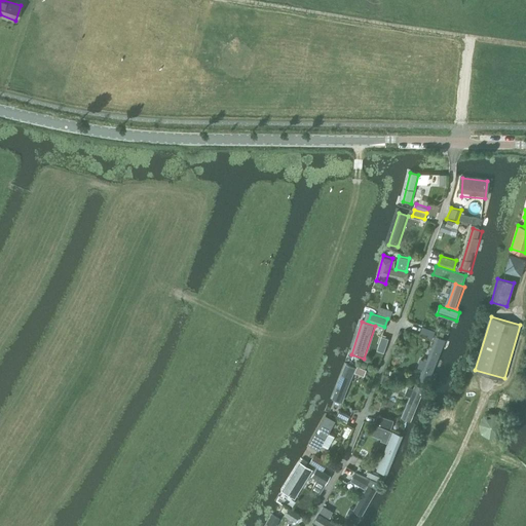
[(420,335),(433,339),(436,331),(422,326),(420,335)]
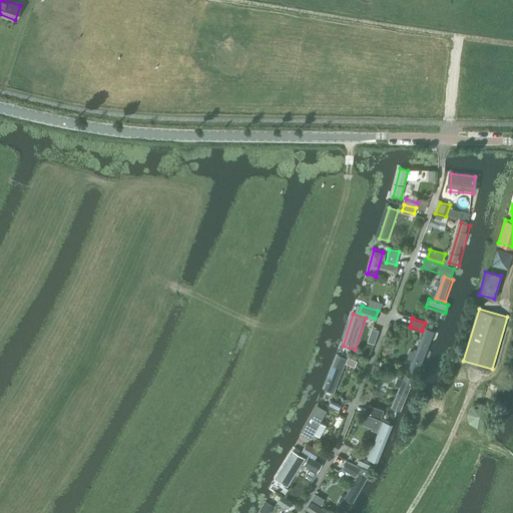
[(426,329),(414,364),(424,367),(435,332),(426,329)]
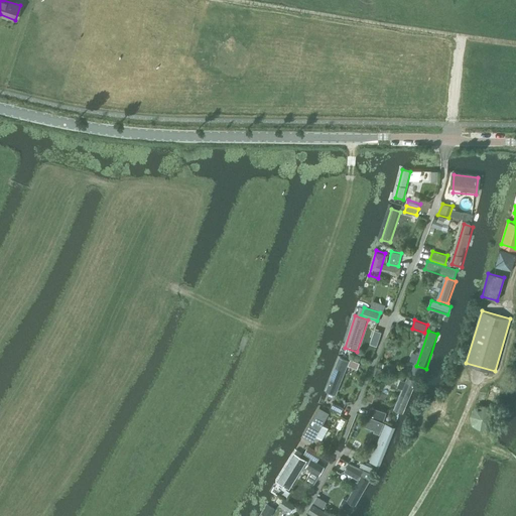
[(371,339),(378,342),(380,334),(374,332),(371,339)]
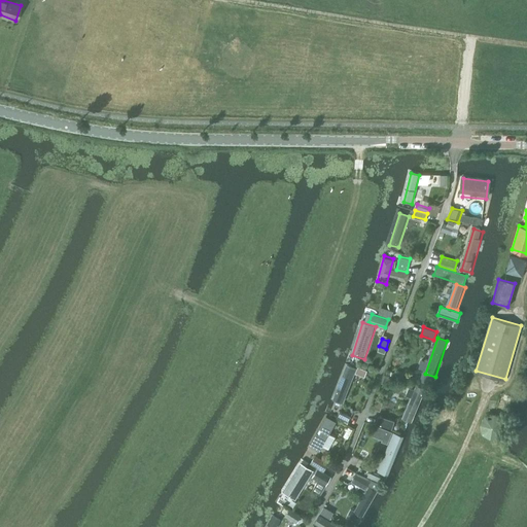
[(337,397),(344,399),(355,367),(348,365),(337,397)]
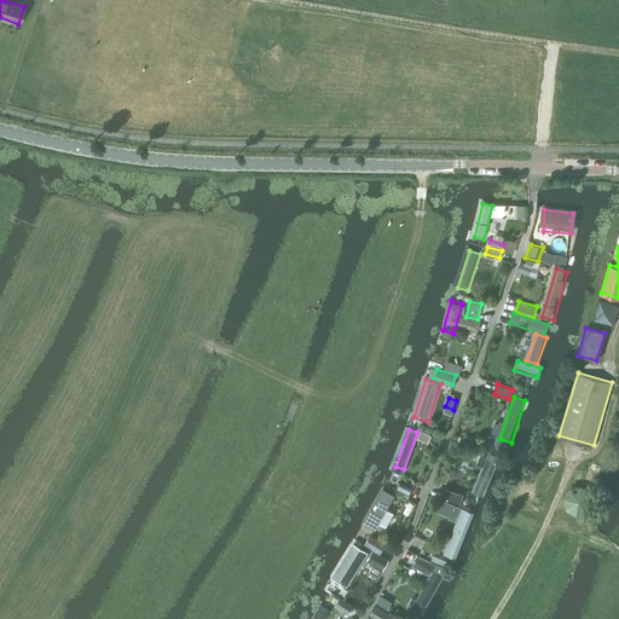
[(432,434),(421,431),(417,438),(428,443),(432,434)]
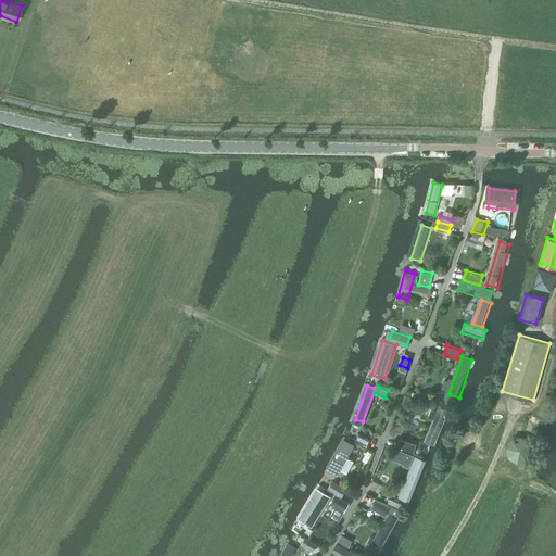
[(440,408),(427,446),(436,450),(450,412),(440,408)]
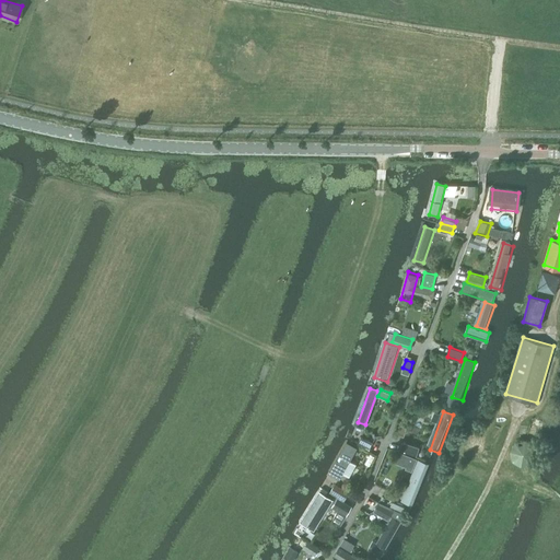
[(400,426),(397,434),(404,436),(407,428),(400,426)]
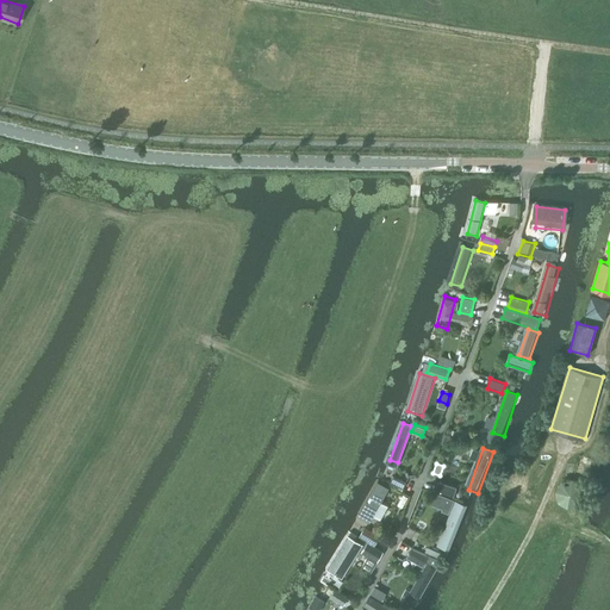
[(390,483),(403,489),(406,481),(393,475),(390,483)]
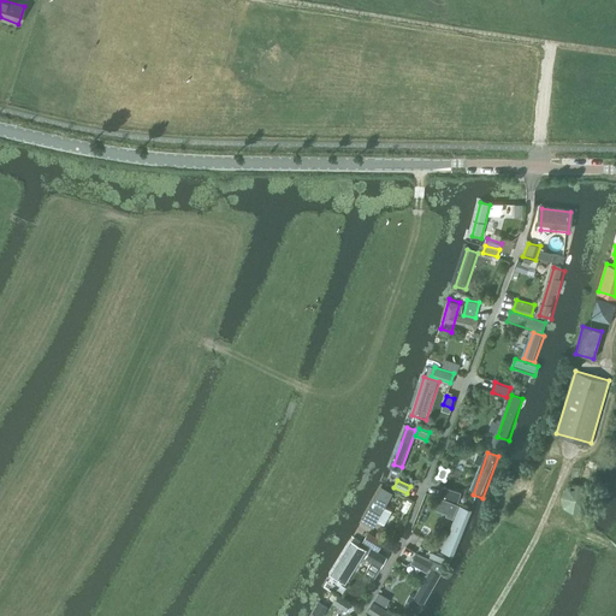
[(439,496),(457,501),(461,492),(442,486),(439,496)]
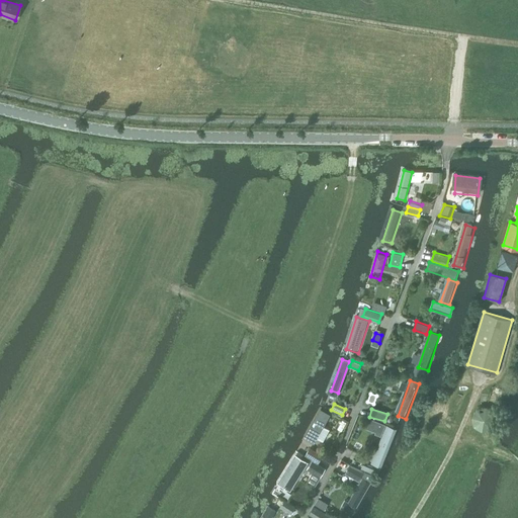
[(323,411),(308,440),(316,445),(331,416),(323,411)]
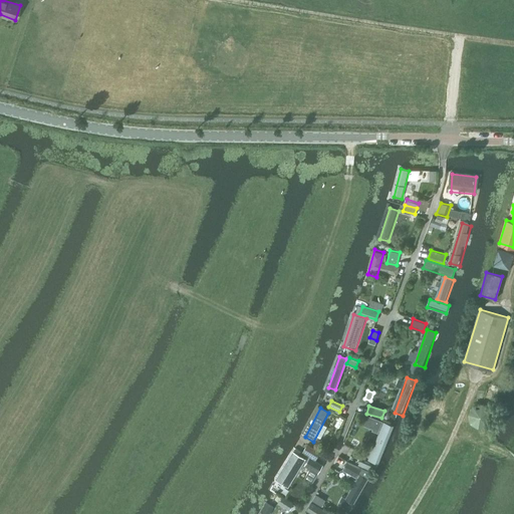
[(384,424),(369,460),(380,464),(395,428),(384,424)]
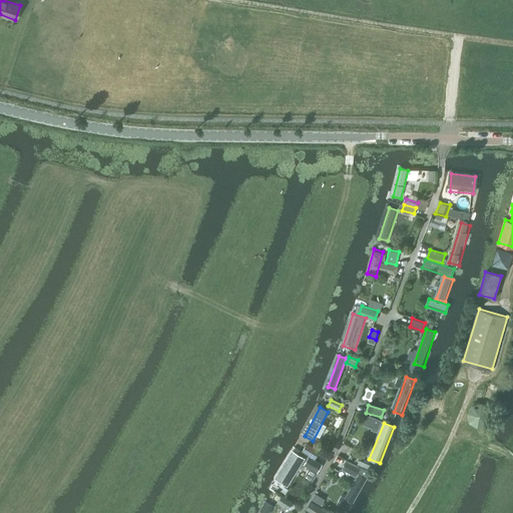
[(302,451),(315,459),(320,451),(307,443),(302,451)]
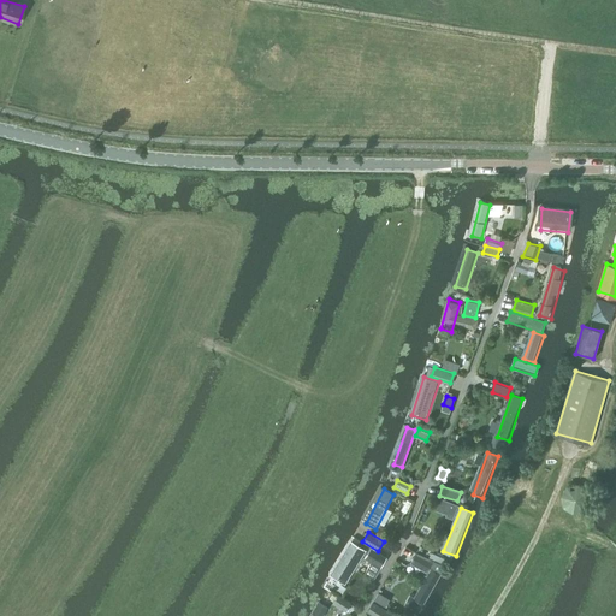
[(353,544),(335,576),(348,584),(366,551),(353,544)]
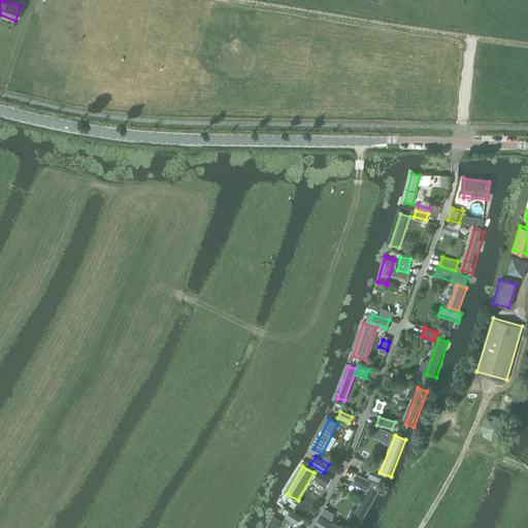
[(312,476),(326,485),(330,477),(317,469),(312,476)]
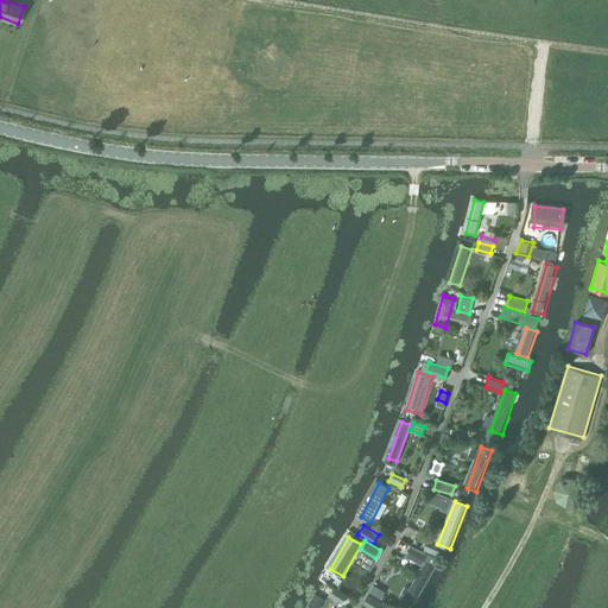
[(422,565),(425,559),(436,565),(438,559),(437,558),(437,557),(411,544),(405,555),(422,565)]
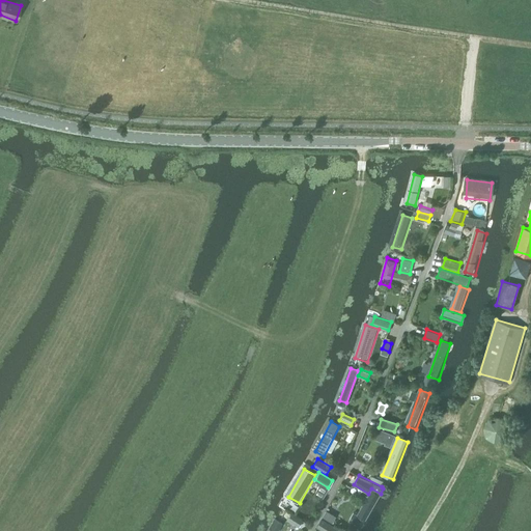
[(382,498),(372,493),(358,519),(367,524),(382,498)]
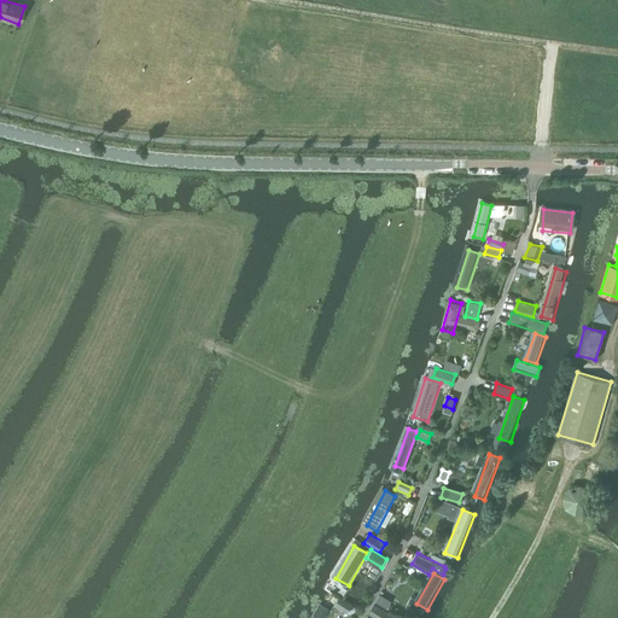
[(334,605),(348,613),(353,606),(339,598),(334,605)]
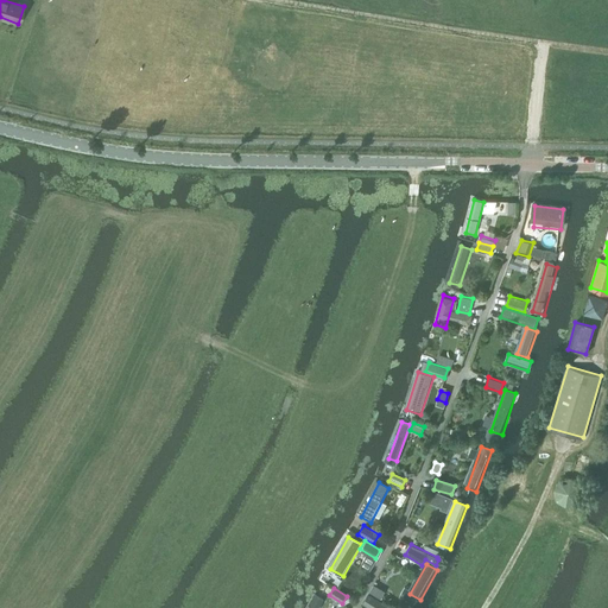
[(367,591),(361,602),(371,607),(387,607),(388,606),(367,591)]
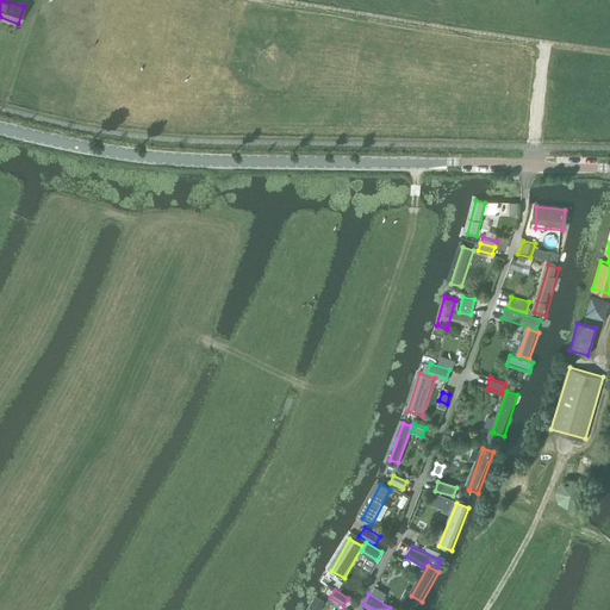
[(322,609),(327,602),(318,597),(309,609),(322,609)]
